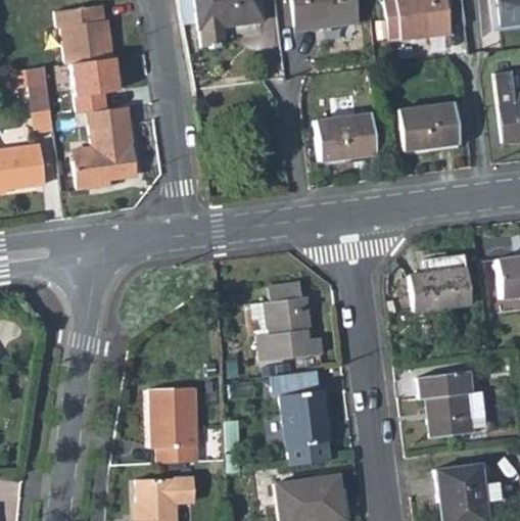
[(196,0),(202,47),(225,44),(223,25),(264,20),(261,0),(196,0)]
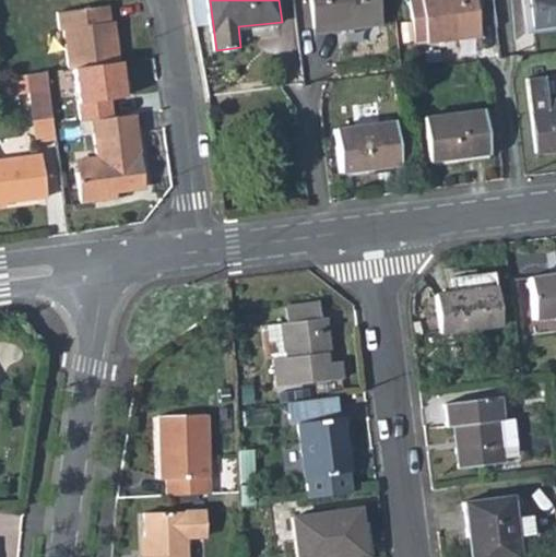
[(314,0),(318,32),(383,23),(380,0),(314,0)]
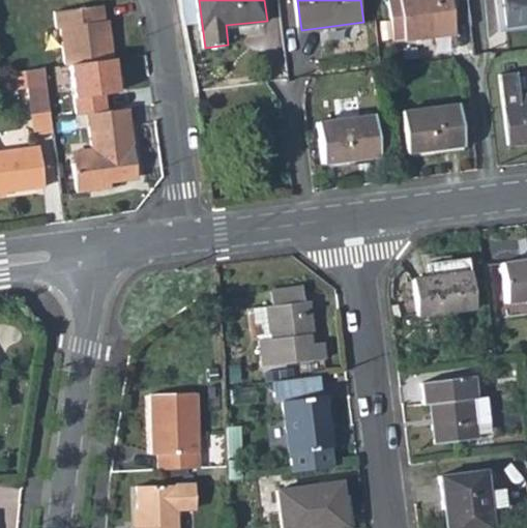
[(387,0),(393,39),(454,31),(448,0),(387,0)]
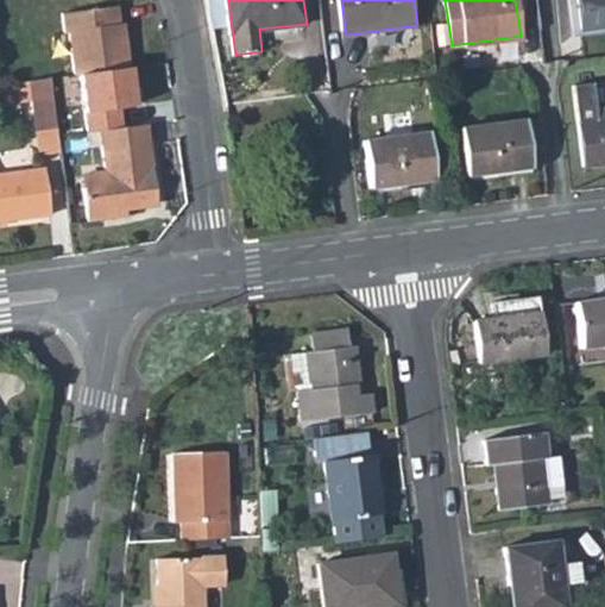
[(587,0),(592,29),(604,26),(604,0),(587,0)]
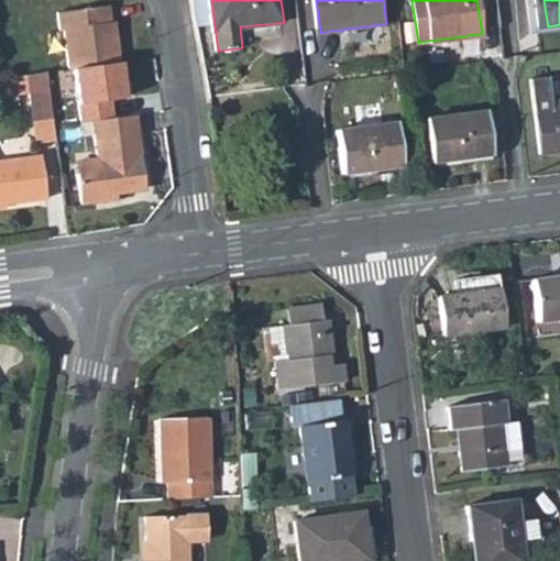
[(68,30),(74,68),(77,68),(124,62),(122,42),(118,42),(116,21),(113,4),(62,11),(65,31),(68,30)]
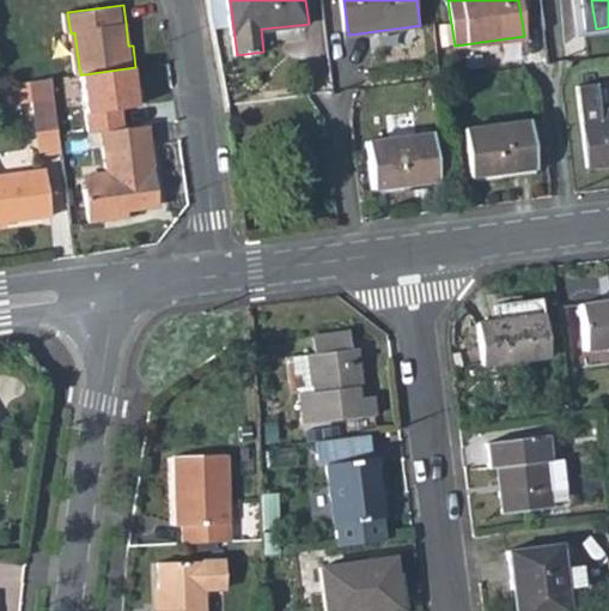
[(152,128),(135,67),(84,74),(89,128),(103,126),(104,134),(152,128)]
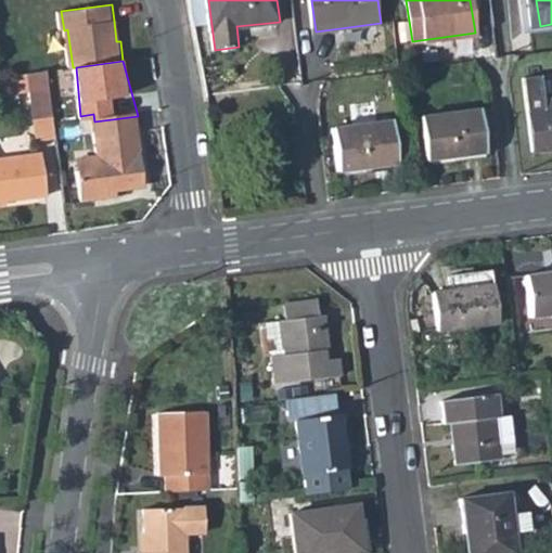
[(50,71),(15,76),(17,93),(34,91),(38,119),(55,116),(50,71)]
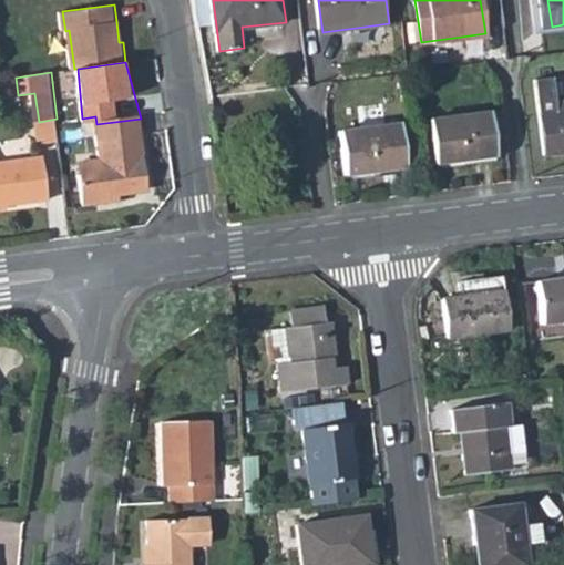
[(542,115),(546,154),(563,151),(563,101),(559,102),(556,78),(537,80),(542,115)]
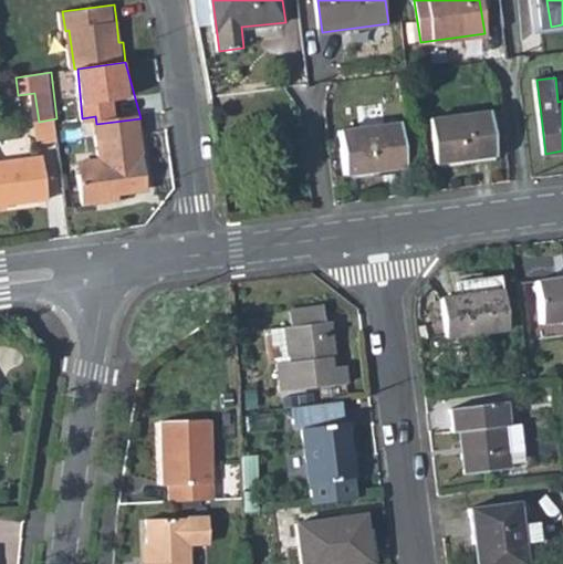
[(497,157),(509,155),(504,112),(491,114),(497,157)]
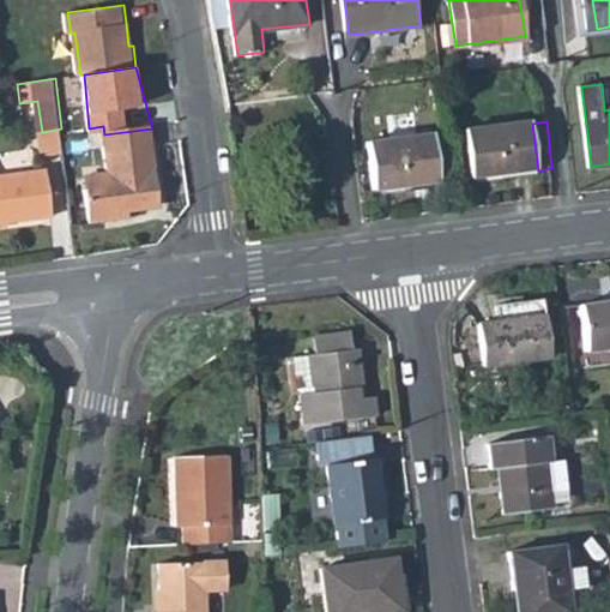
[(466,131),(473,179),(538,171),(532,124),(466,131)]
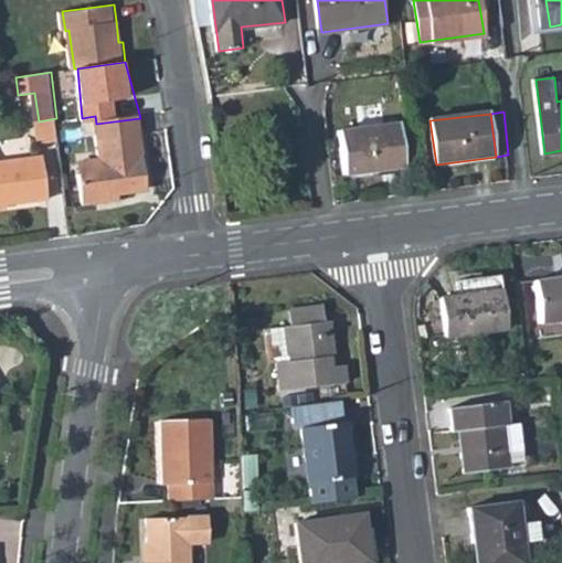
[(56,118),(39,121),(41,144),(60,140),(56,118)]
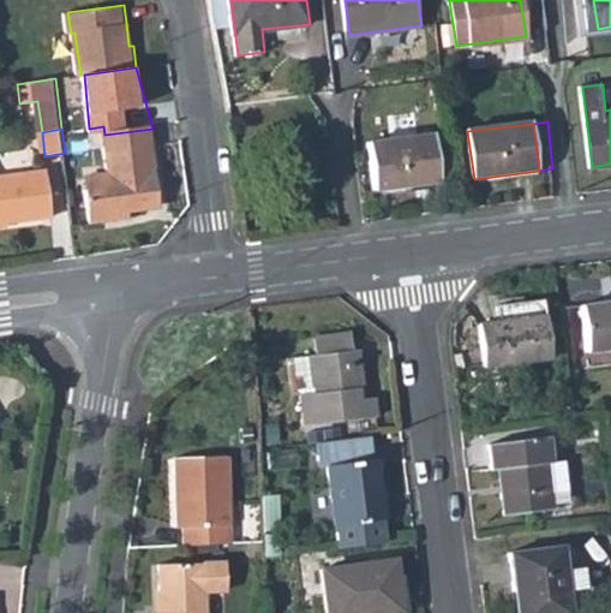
[(109,173),(112,190),(90,192),(94,228),(135,222),(133,214),(153,212),(162,201),(153,129),(105,135),(109,173)]
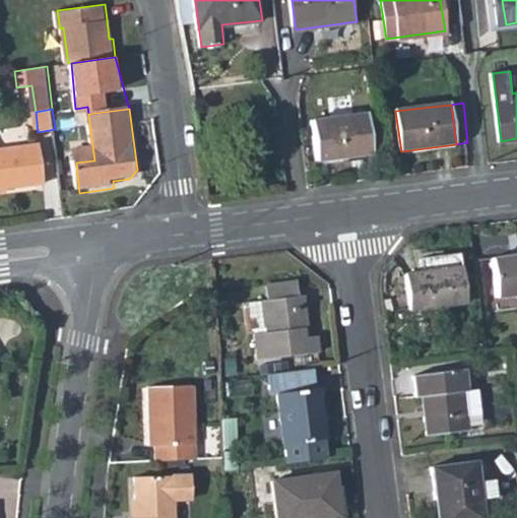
[(315,123),(320,162),(375,155),(370,115),(315,123)]
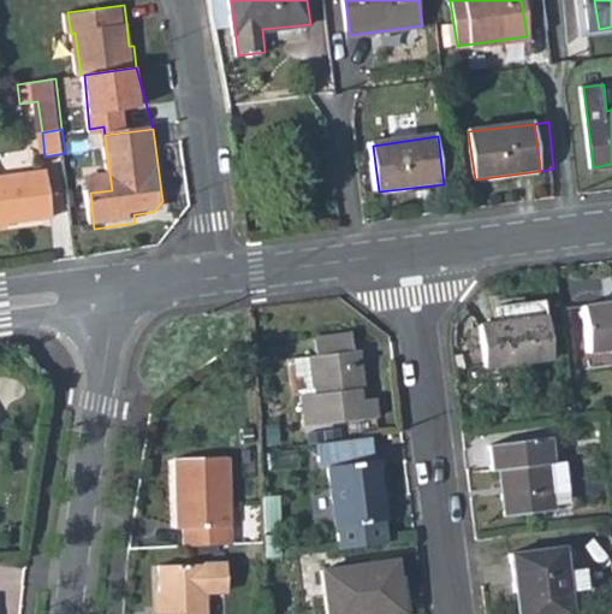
[(48,169),(0,175),(0,223),(54,217),(48,169)]
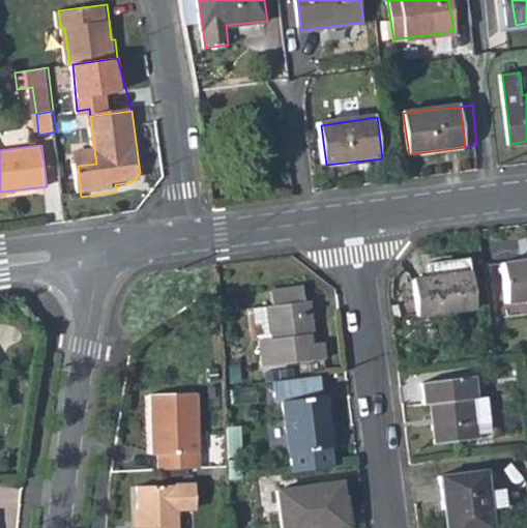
[(94,149),(76,151),(78,166),(96,164),(94,149)]
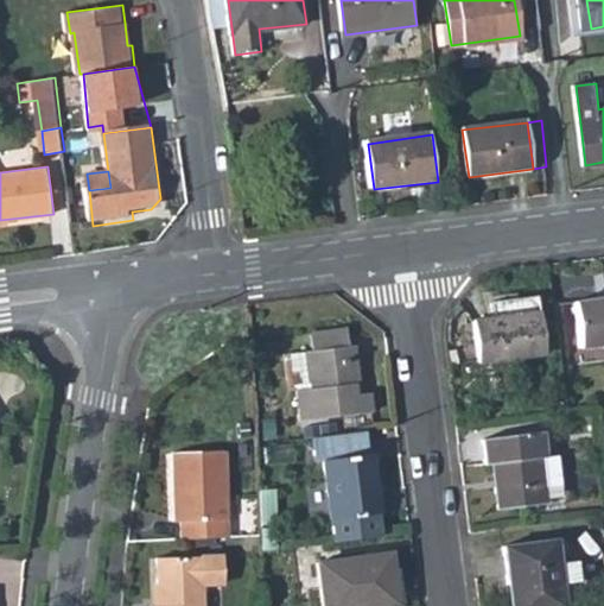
[(476,321),(481,361),(545,353),(539,297),(494,302),(496,319),(476,321)]
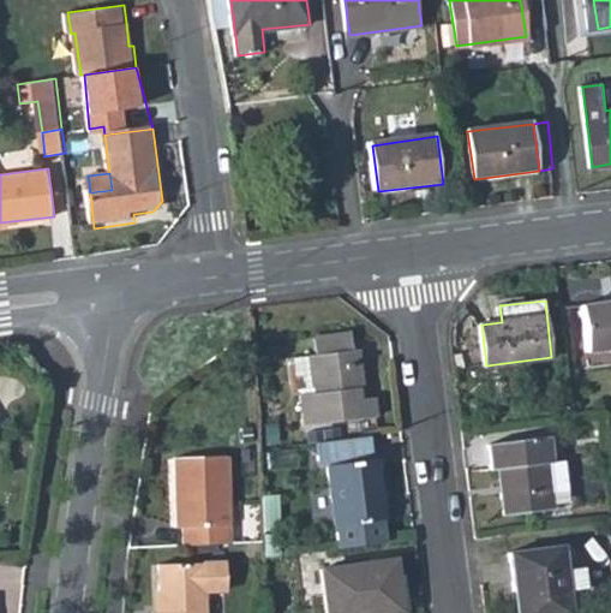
[(610,302),(582,307),(588,353),(610,350),(610,302)]
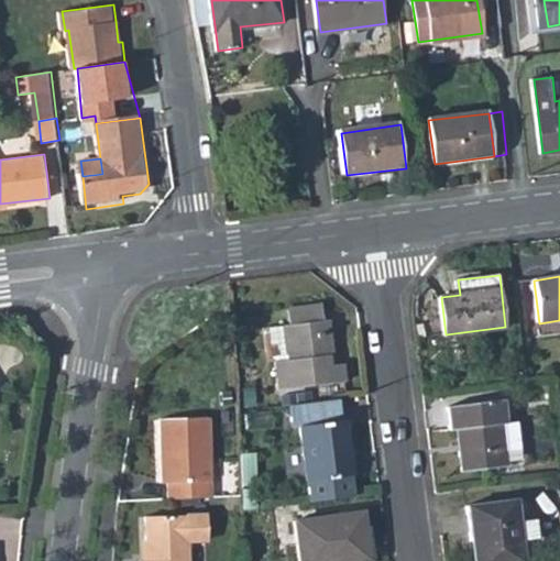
[(288,307),(291,323),(325,319),(324,304),(288,307)]
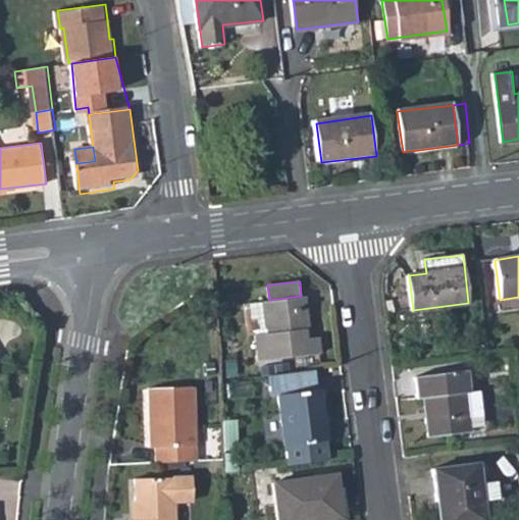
[(257,334),(260,361),(319,354),(317,336),(307,338),(305,329),(308,328),(304,296),(301,296),(269,300),(266,300),(269,332),(257,334)]
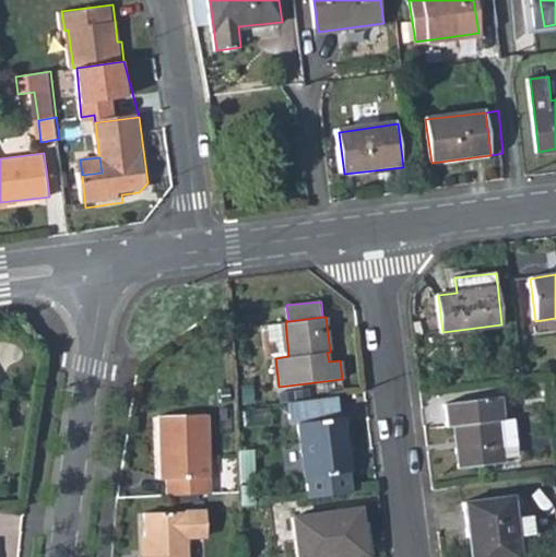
[(272,324),(275,358),(288,356),(285,321),(272,324)]
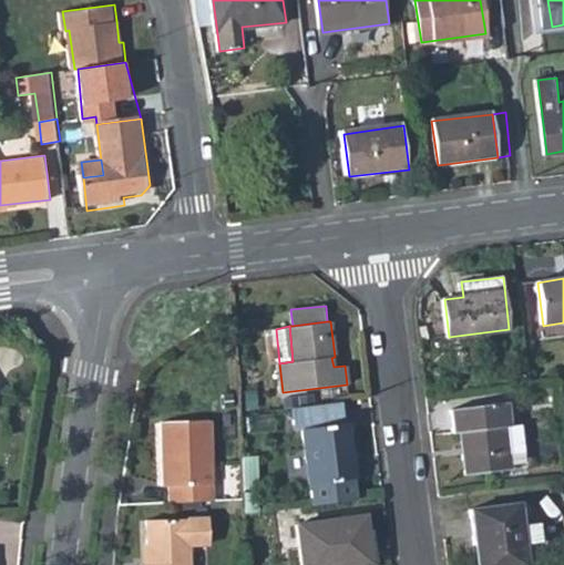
[(462,433),(467,474),(511,468),(511,465),(506,428),(512,425),(509,401),(454,410),(458,433),(462,433)]
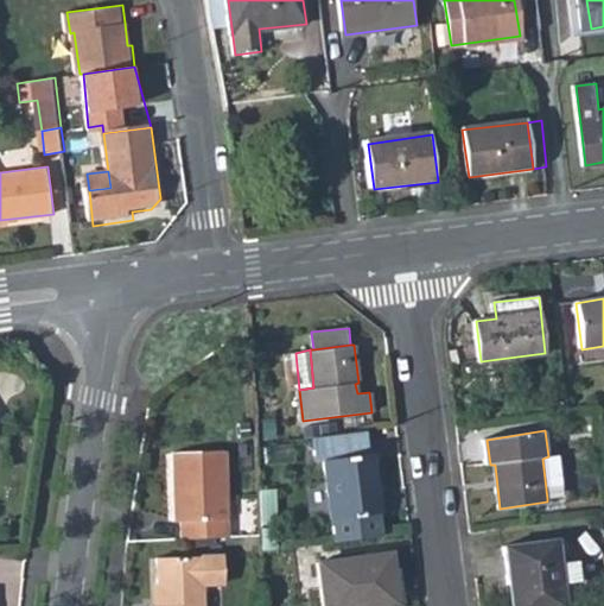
[(184,521),(184,537),(229,536),(228,450),(178,452),(179,521),(184,521)]
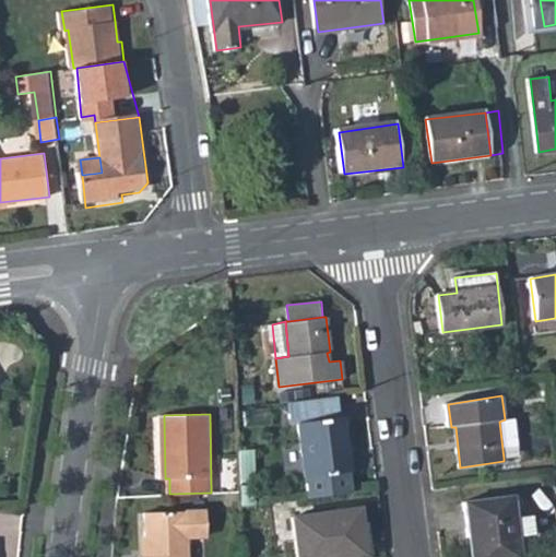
[(299,419),(307,474),(349,469),(341,415),(299,419)]
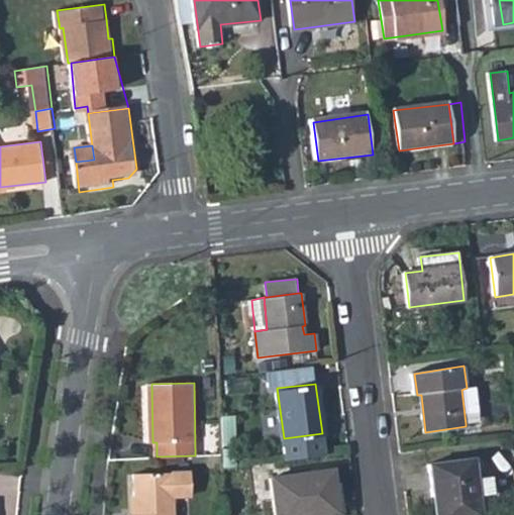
[(477,386),(467,388),(461,390),(466,424),(481,423),(477,386)]
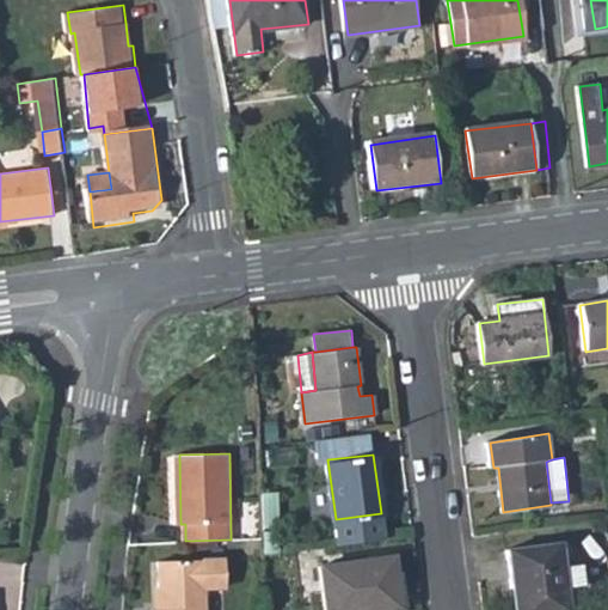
[(508,549),(515,609),(569,609),(570,609),(569,605),(587,603),(581,561),(564,563),(562,542),(508,549)]
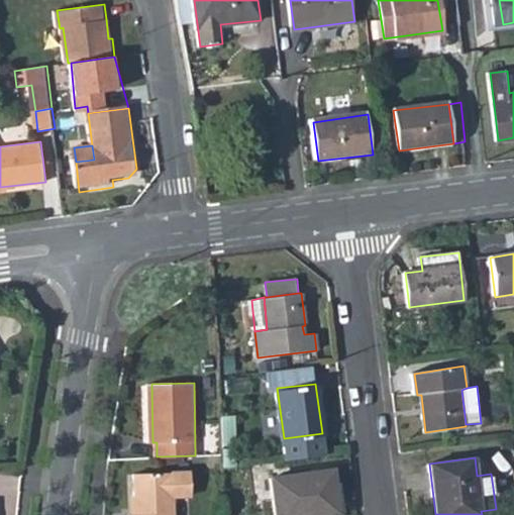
[(174,514),(174,495),(194,494),(193,471),(136,473),(137,508),(140,508),(140,514),(174,514)]
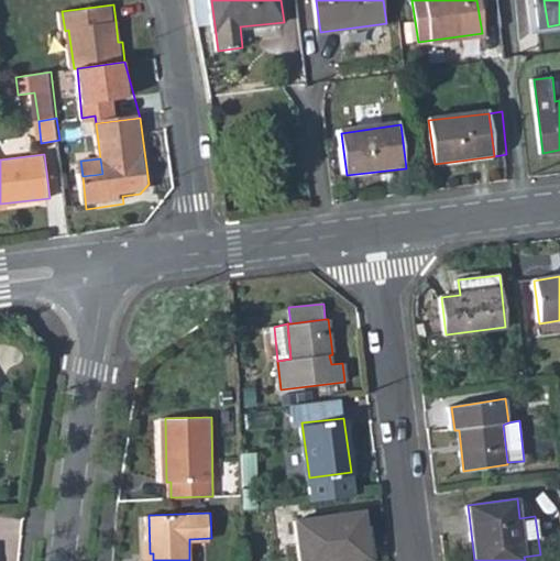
[(297,521),(300,560),(353,560),(369,559),(363,514),(297,521)]
